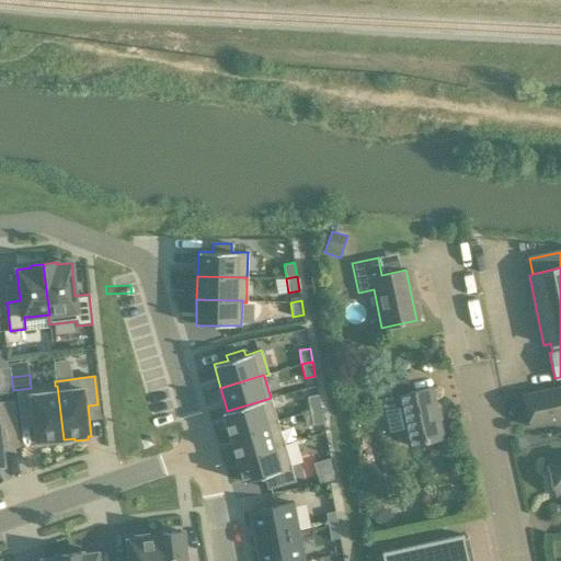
[(384,411),(399,408),(407,446),(442,438),(431,387),(408,392),(405,378),(378,384),(384,411)]
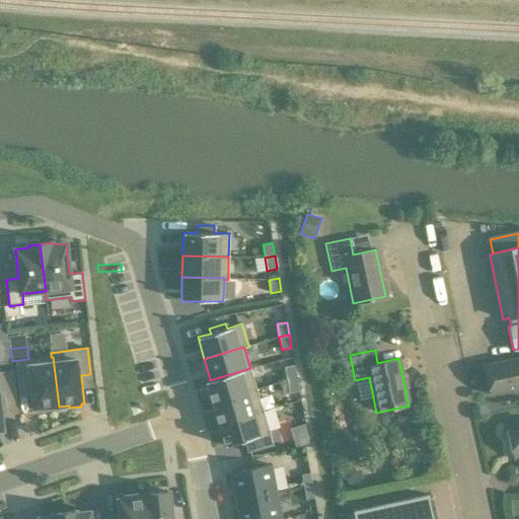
[(0,363),(10,363),(9,355),(0,355),(0,363)]
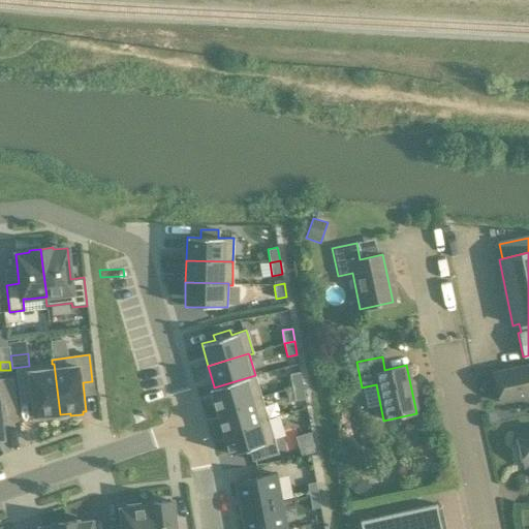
[(54,364),(52,364),(16,369),(19,398),(31,397),(34,417),(37,416),(37,419),(50,418),(50,415),(60,414),(54,364)]
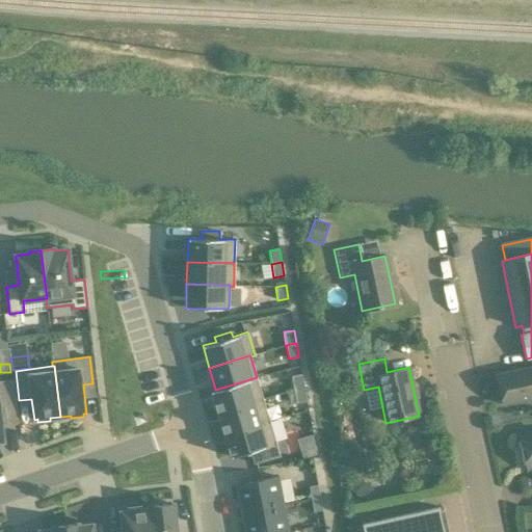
[(501,404),(531,398),(531,367),(531,366),(495,374),(501,404)]
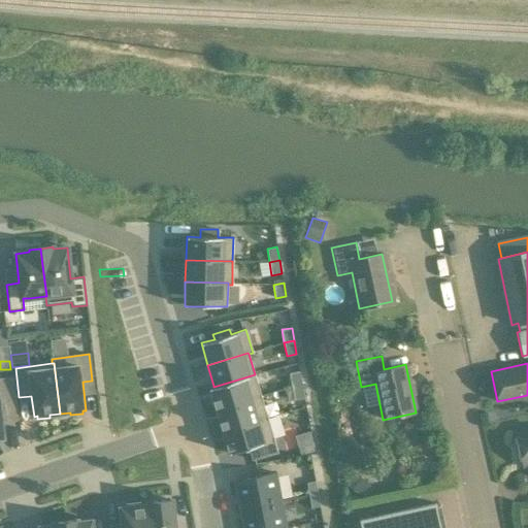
[(299,371),(290,373),(292,387),(302,385),(299,371)]
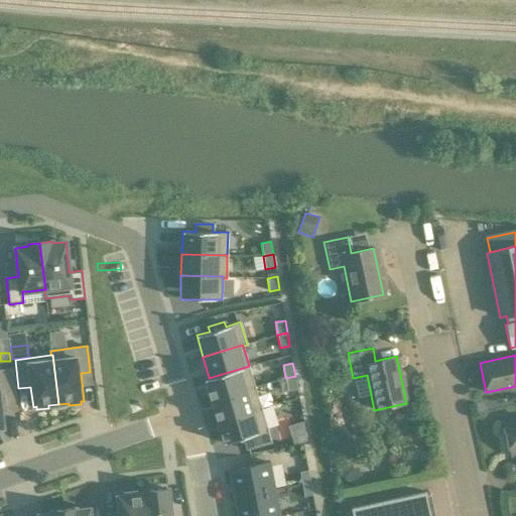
[(209,377),(205,378),(211,400),(255,387),(249,366),(209,378),(209,377)]
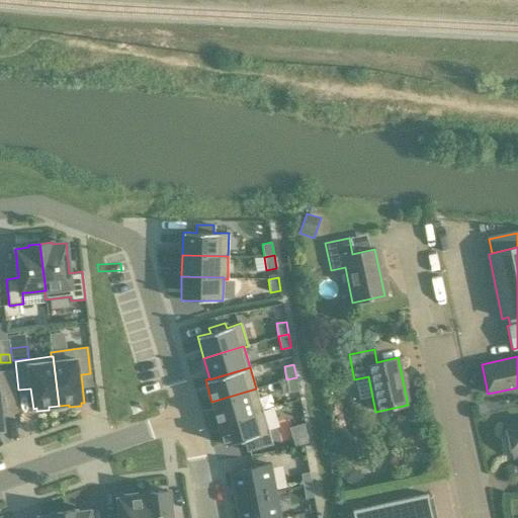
[(0,432),(1,433),(0,430),(3,430),(0,402),(0,401),(16,400),(12,370),(0,371),(0,432)]
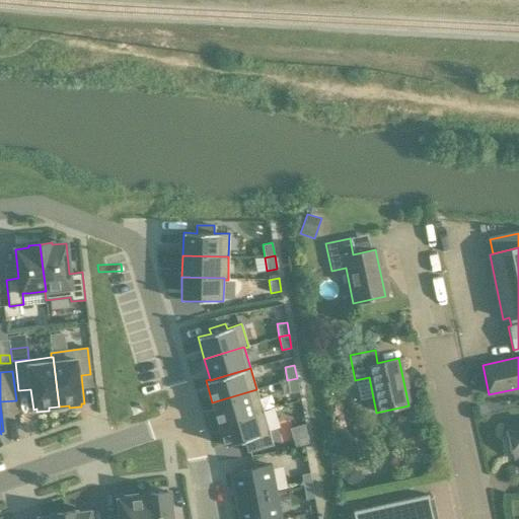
[(297,378),(287,380),(289,393),(299,391),(297,378)]
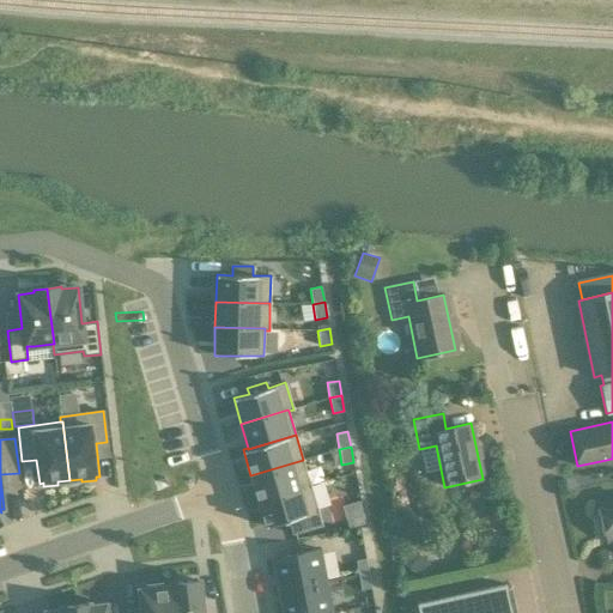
[(303,460),(250,475),(258,499),(310,484),(303,460)]
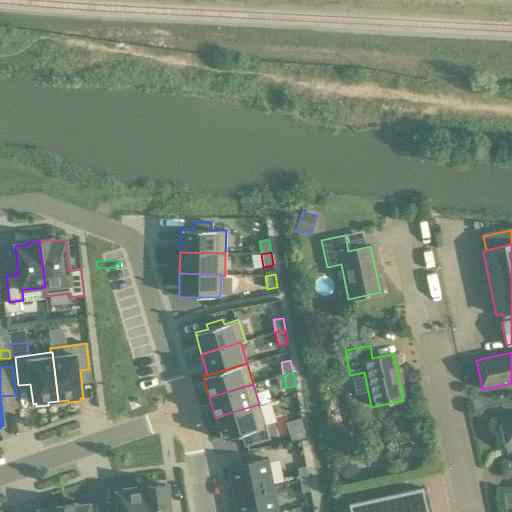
[(259,404),(215,417),(222,440),(241,434),(244,446),(269,439),(259,404)]
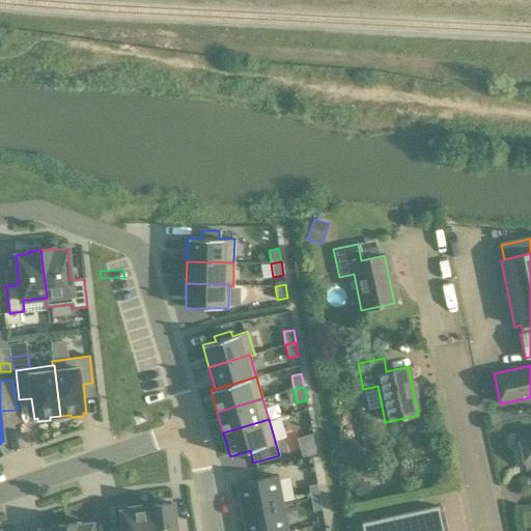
[(530,434),(519,437),(525,468),(530,466),(530,434)]
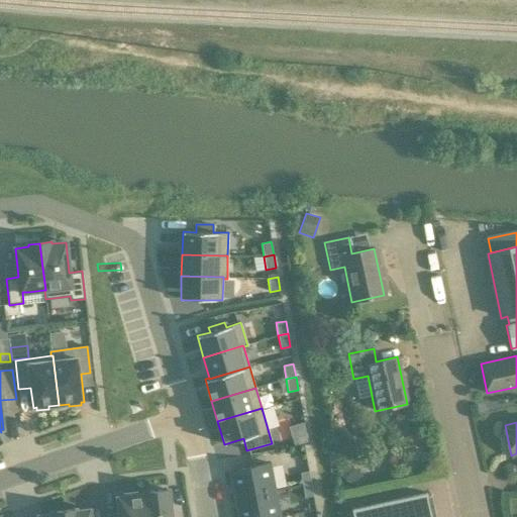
[(413,431),(349,445),(358,486),(422,472),(413,431)]
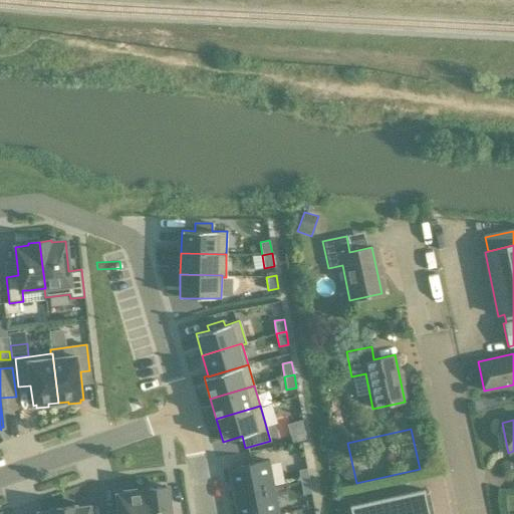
[(228,468),(234,495),(273,487),(268,461),(228,468)]
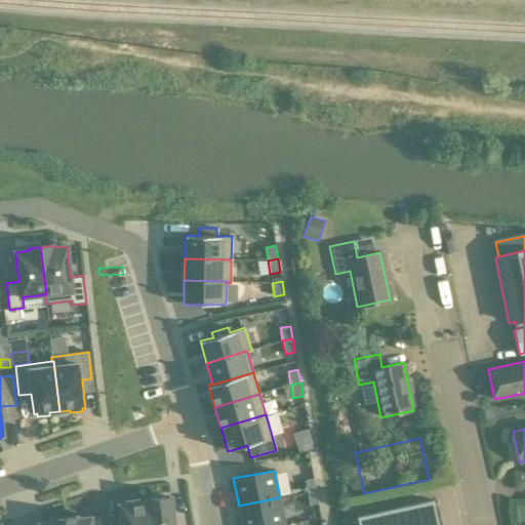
[(313,480),(305,481),(307,493),(315,491),(313,480)]
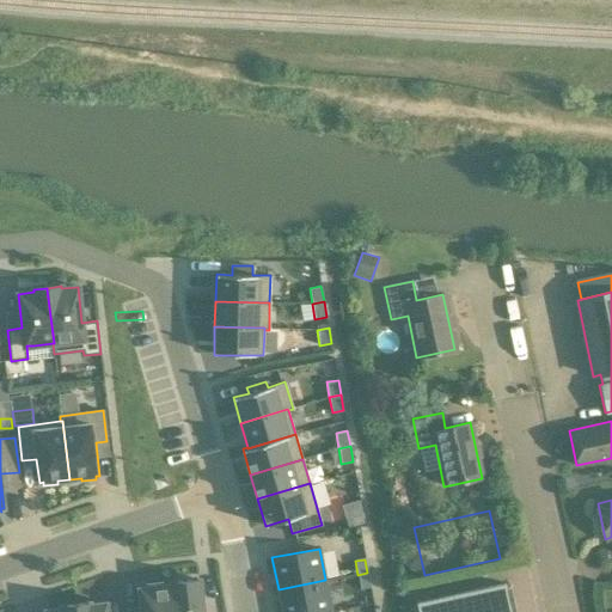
[(367,573),(357,575),(361,589),(371,588),(367,573)]
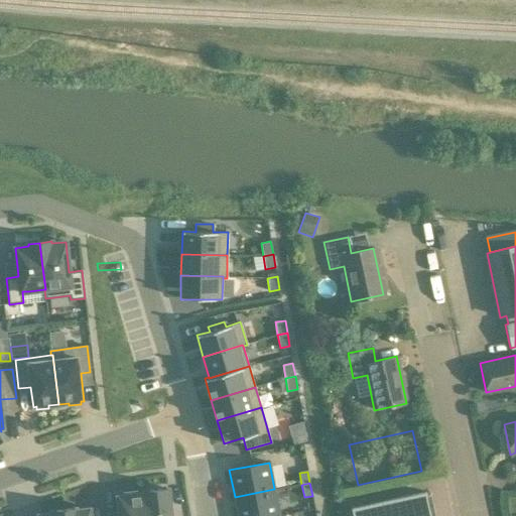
[(144,493),(142,493),(144,515),(170,515),(167,489),(144,492),(144,493)]
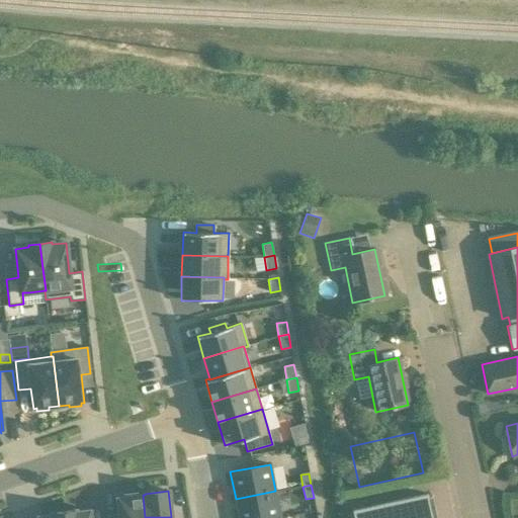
[(236,499),(239,517),(277,517),(280,517),(275,491),(236,499)]
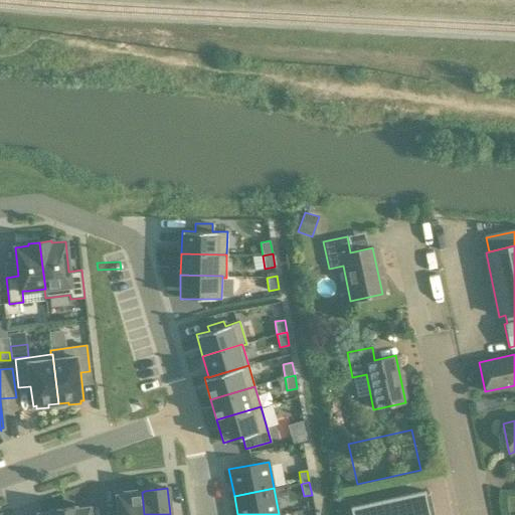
[(144,514),(142,492),(138,493),(138,490),(122,492),(123,495),(117,495),(119,514),(144,514)]
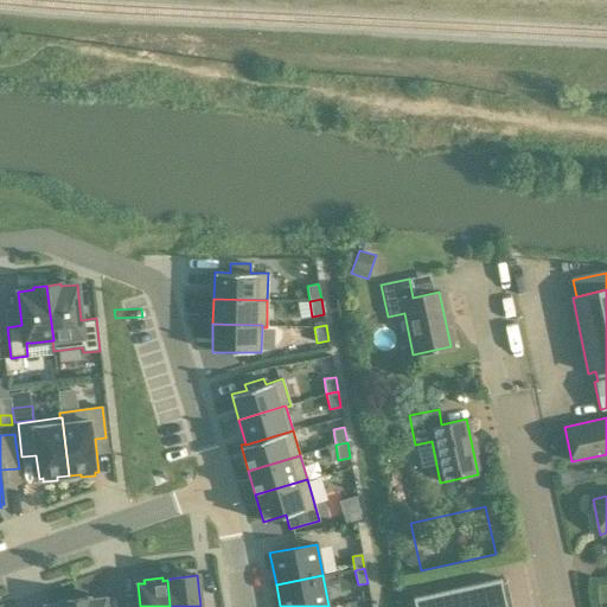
[(505,606),(499,579),(411,598),(413,606),(505,606)]
